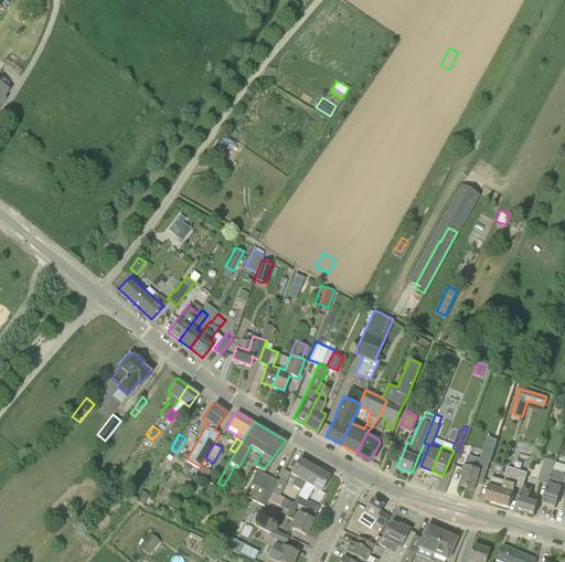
[(547,483),(553,467),(555,459),(545,456),(537,479),(547,483)]
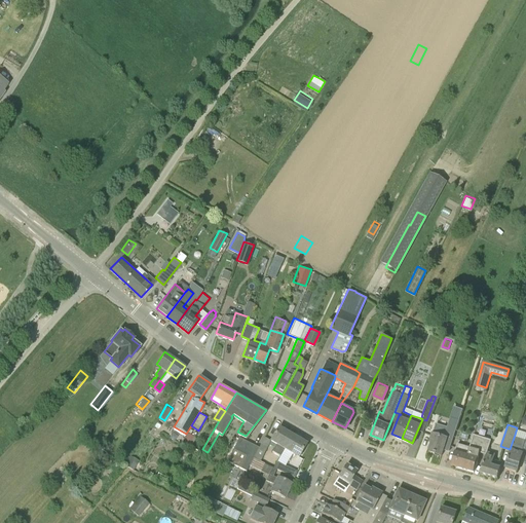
[(293,434),(278,425),(270,440),(275,443),(272,450),(280,454),(285,447),(293,434)]
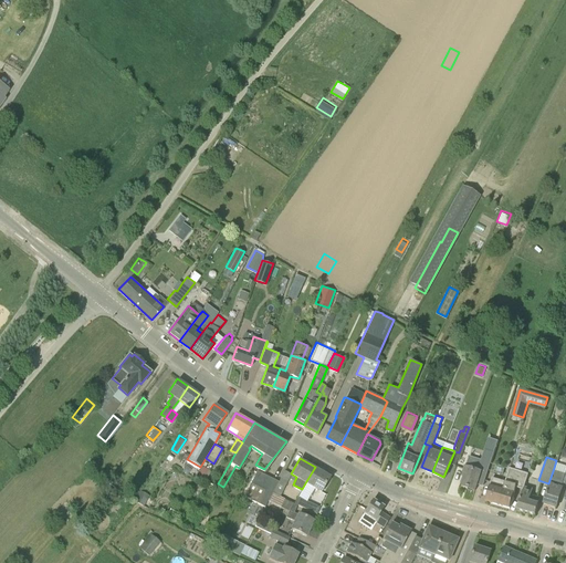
[(474,464),(467,460),(462,475),(463,475),(461,485),(474,489),(481,468),(473,466),(474,464)]
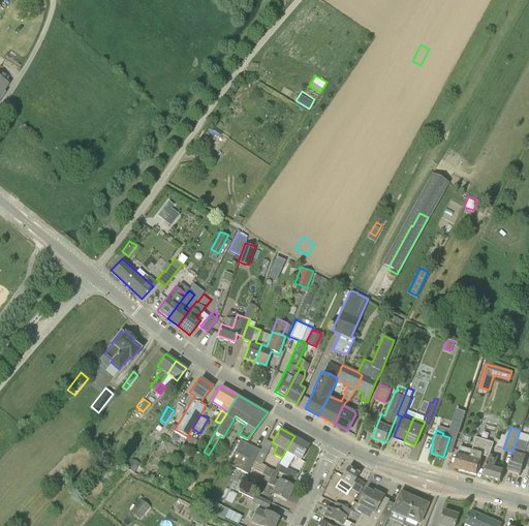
[(183,443),(189,446),(194,438),(188,434),(183,443)]
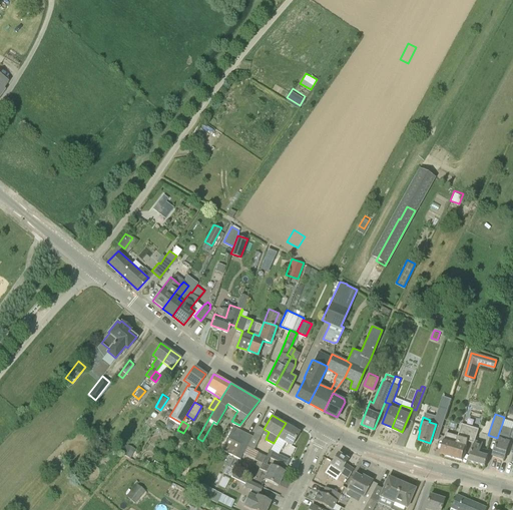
[(286,423),(278,436),(291,444),(299,431),(286,423)]
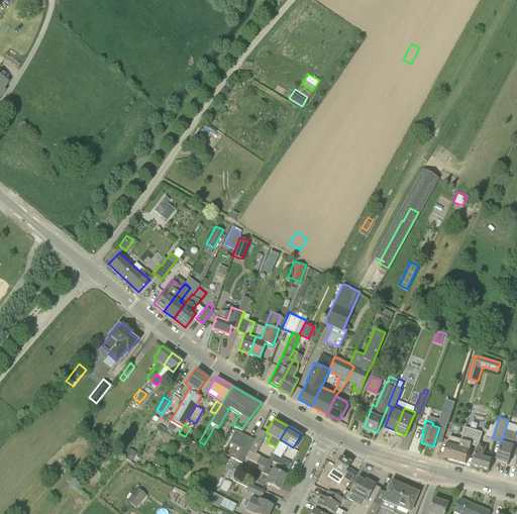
[(461,438),(455,458),(466,461),(472,442),(478,444),(479,441),(483,431),(464,426),(461,438)]
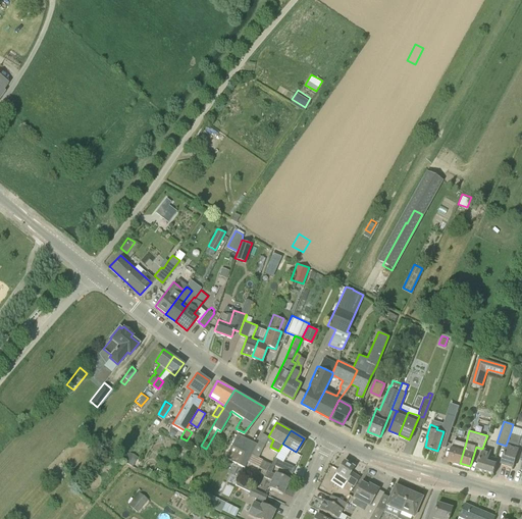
[(511,431),(506,446),(501,462),(513,466),(518,448),(517,448),(518,444),(521,445),(521,431),(521,434),(511,431)]
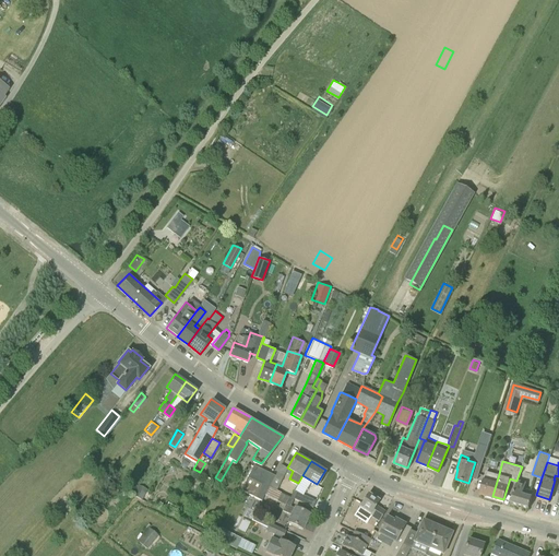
[(262,498),(265,494),(269,485),(275,474),(253,463),(248,475),(241,488),(262,498)]
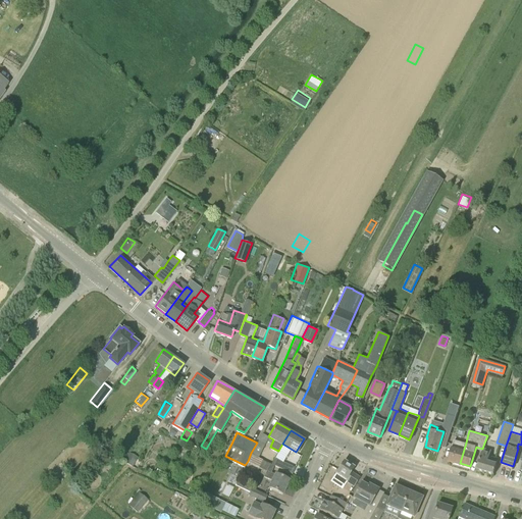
[(466,443),(454,438),(448,460),(460,463),(466,443)]
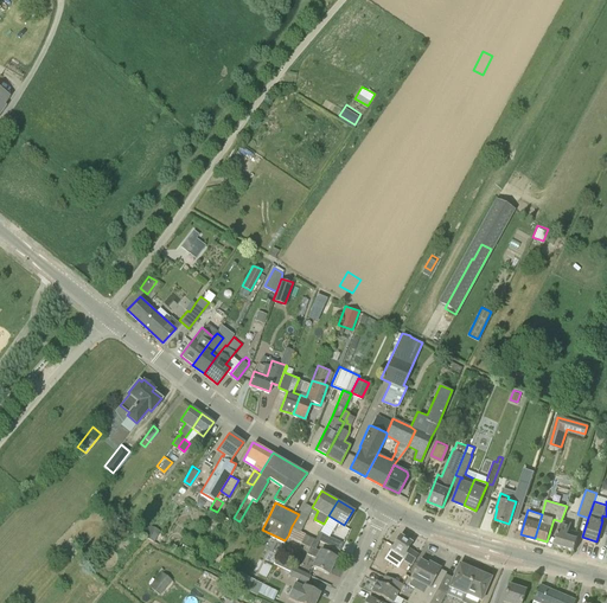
[(300,531),(307,515),(300,512),(299,514),(292,526),(300,531)]
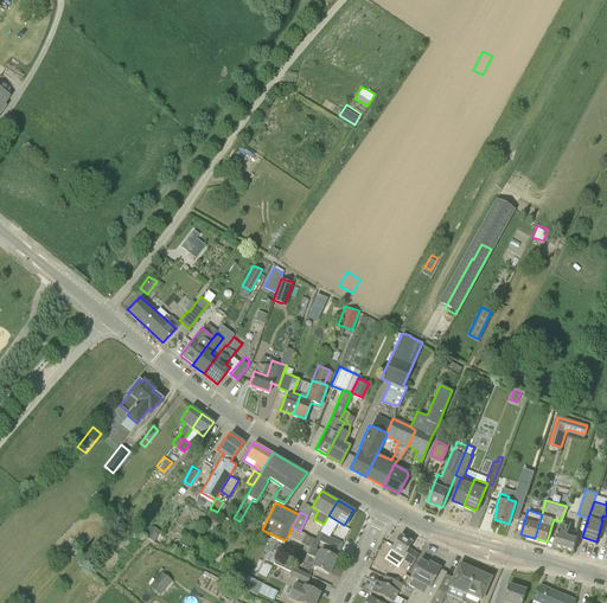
[(562,518),(561,521),(556,534),(554,544),(574,550),(579,531),(577,530),(577,527),(572,525),(573,521),(562,518)]
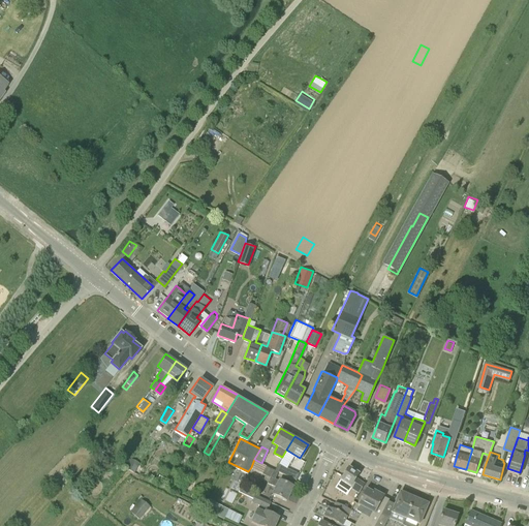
[(131,457),(129,468),(136,470),(139,459),(131,457)]
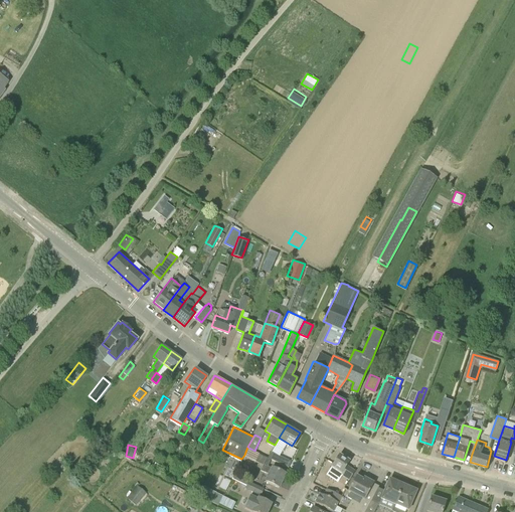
[(254,451),(247,447),(244,455),(264,463),(261,469),(268,472),(269,473),(265,480),(279,486),(285,472),(272,466),(271,467),(268,465),(271,458),(268,457),(254,451)]
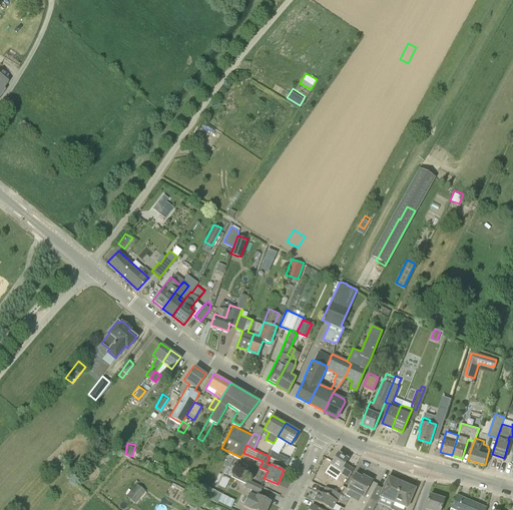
[(267,455),(270,456),(287,464),(290,458),(271,449),(267,455)]
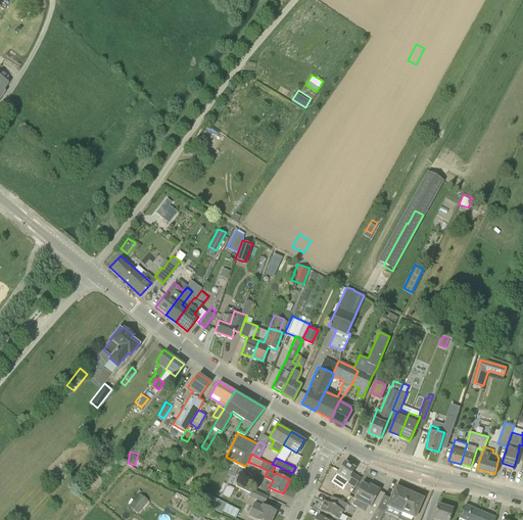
[(336,473),(332,480),(342,486),(346,480),(354,485),(360,478),(351,472),(354,467),(344,460),(336,473)]
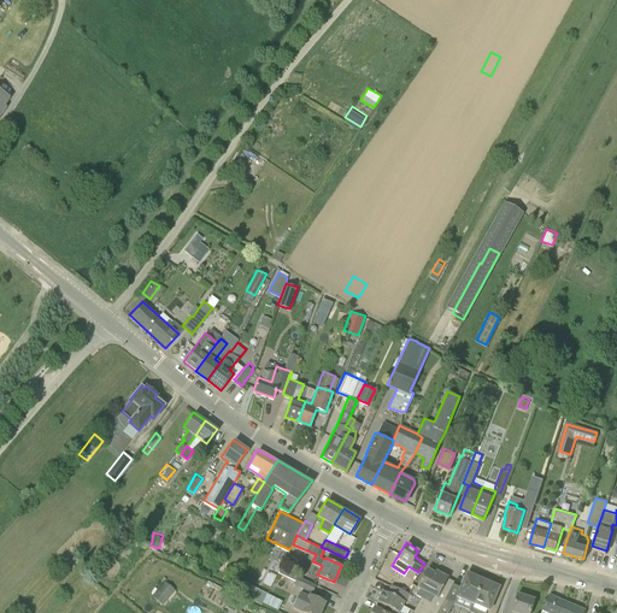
[(425,569),(416,587),(418,589),(416,594),(421,595),(413,609),(419,612),(435,612),(444,597),(453,581),(435,571),(434,573),(425,569)]
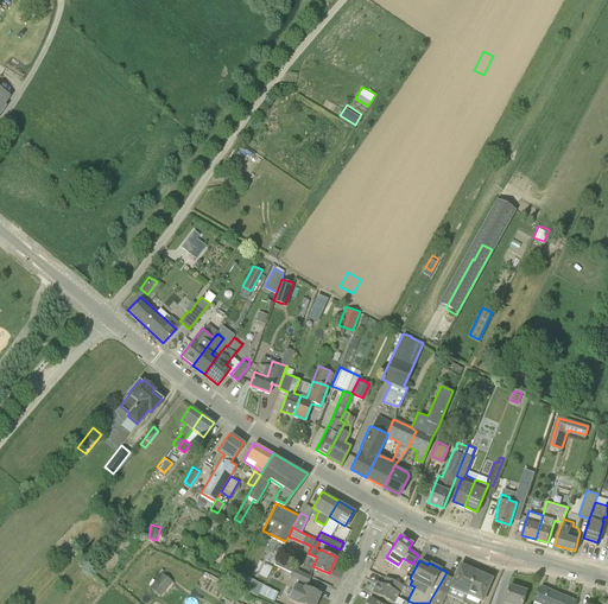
[(449,586),(466,593),(475,571),(460,564),(449,586)]
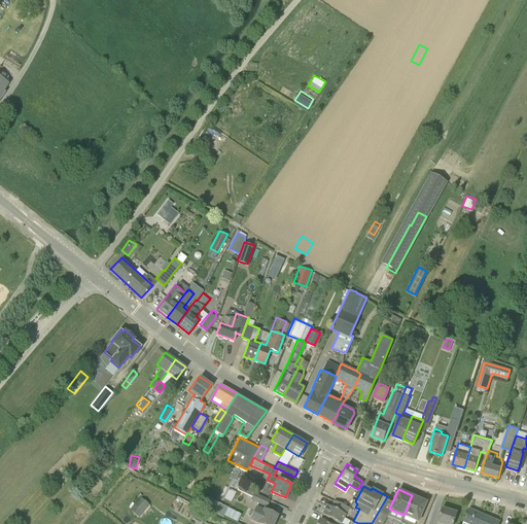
[(269,498),(253,491),(251,497),(258,501),(256,507),(250,518),(257,522),(261,523),(272,523),(277,514),(265,509),(269,498)]
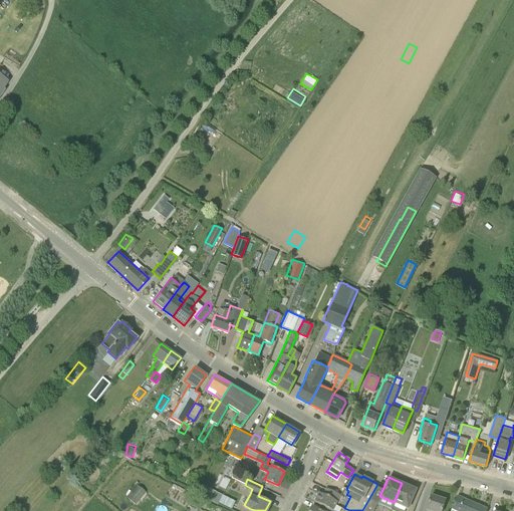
[(126,495),(136,503),(146,490),(137,482),(126,495)]
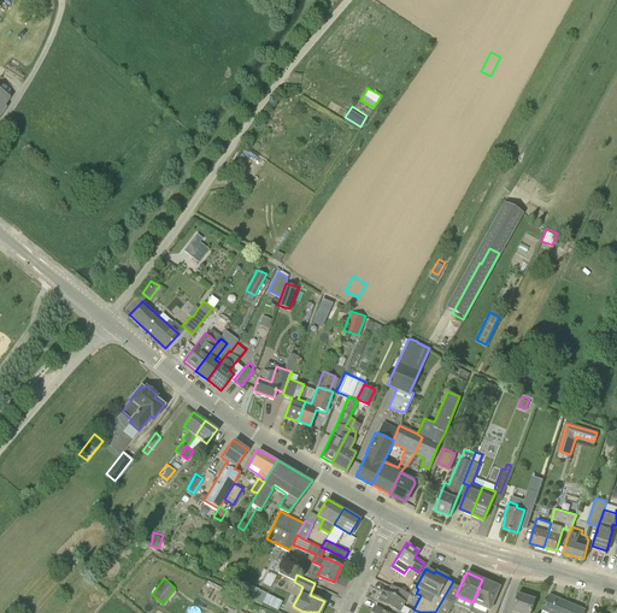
[(482,579),(472,602),(488,608),(498,585),(482,579)]
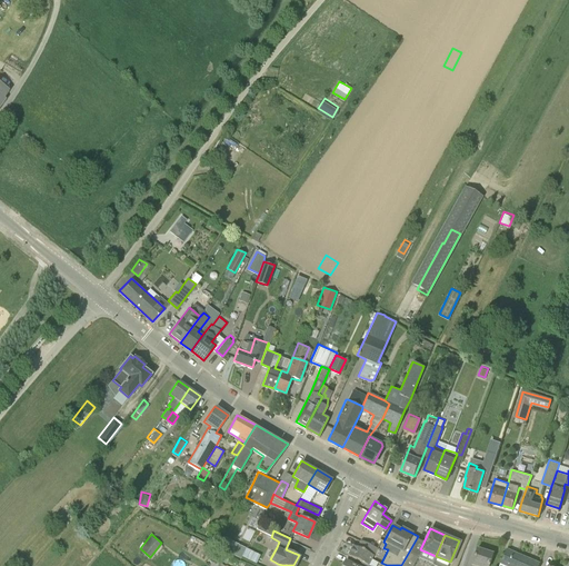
[(357,546),(372,554),(377,546),(361,538),(357,546)]
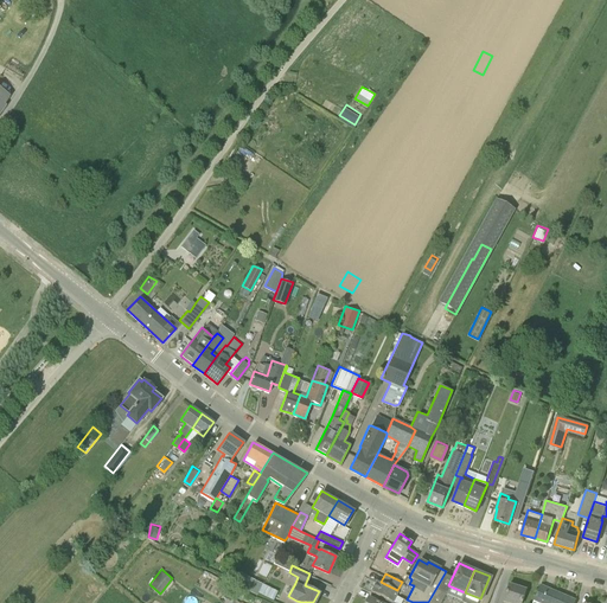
[(250,577),(246,587),(257,592),(262,583),(250,577)]
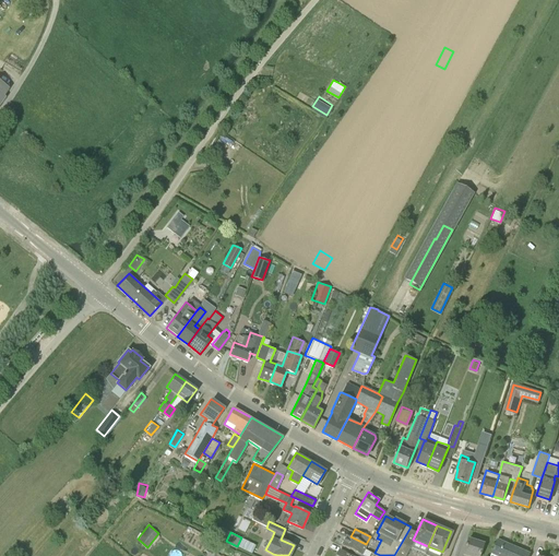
[(365,555),(361,554),(366,544),(351,536),(346,534),(342,544),(355,551),(352,555),(365,555)]
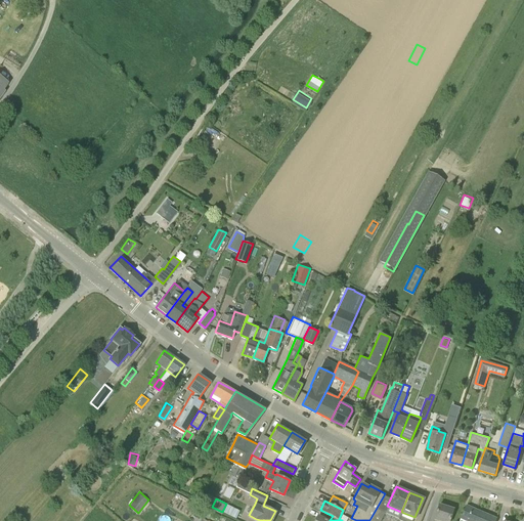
[(438,504),(432,520),(448,520),(452,509),(438,504)]
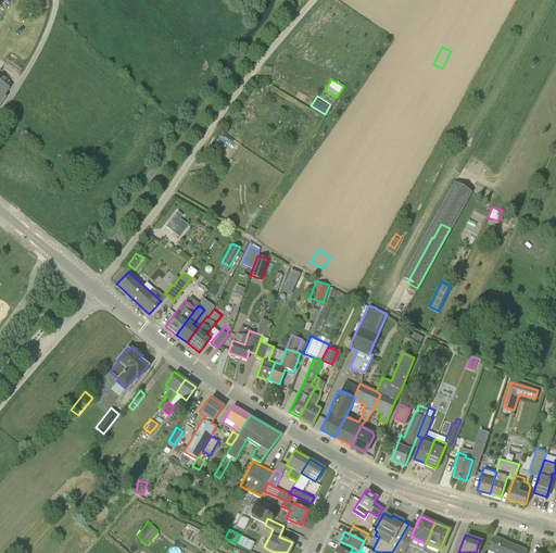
[(493,536),(488,551),(492,552),(525,552),(526,550),(493,536)]
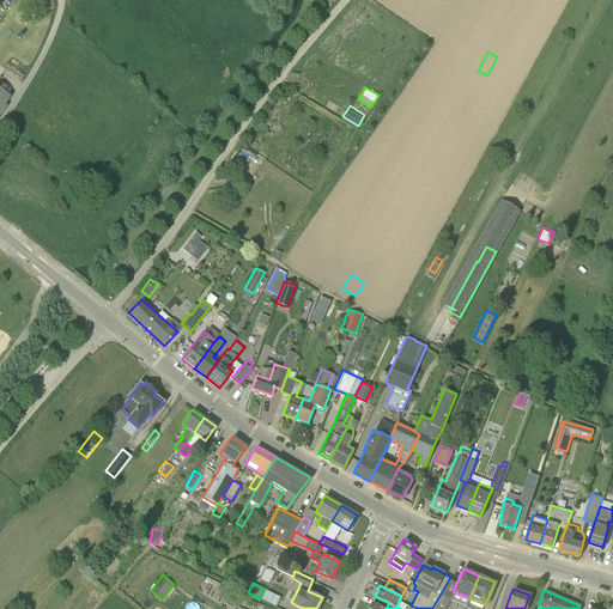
[(441,594),(432,608),(443,608),(450,598),(441,594)]
